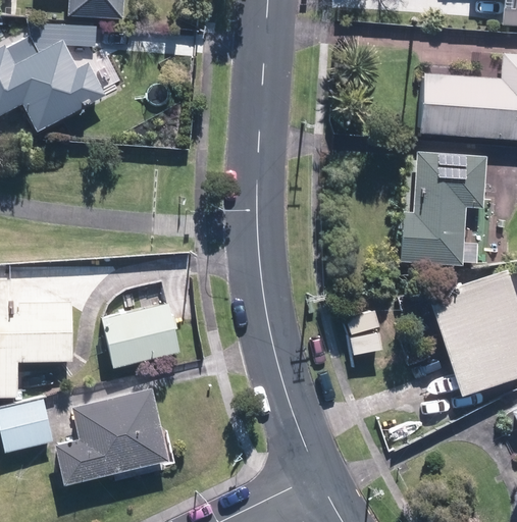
[(123,19),(123,0),(70,0),(70,17),(123,19)]
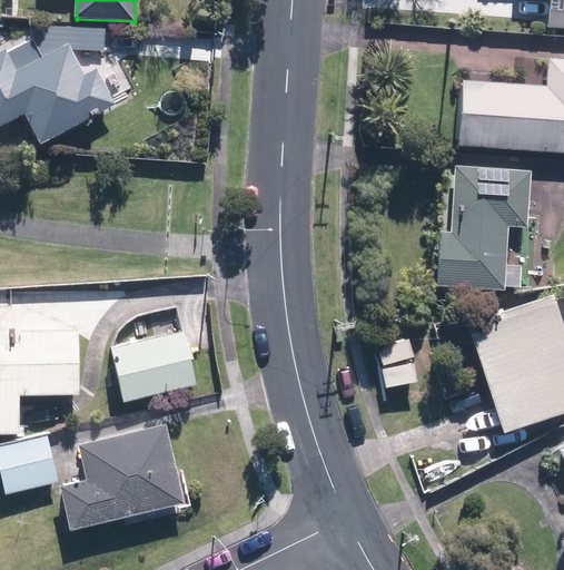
[(563,0),(551,0),(548,29),(563,30),(563,0)]
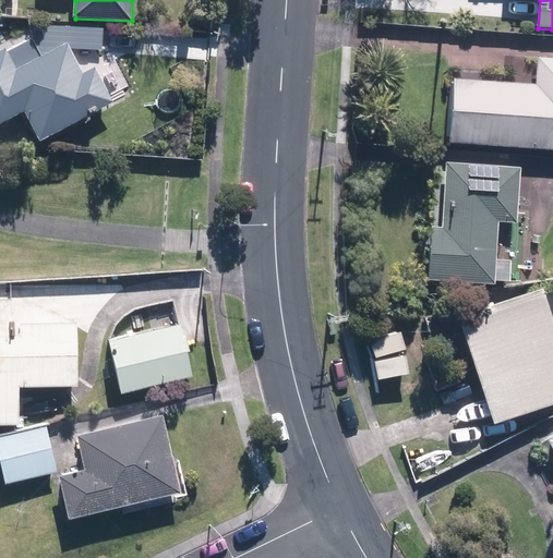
[(0,122),(25,110),(40,140),(111,104),(94,70),(80,77),(64,47),(14,72),(2,50),(0,50),(0,122)]
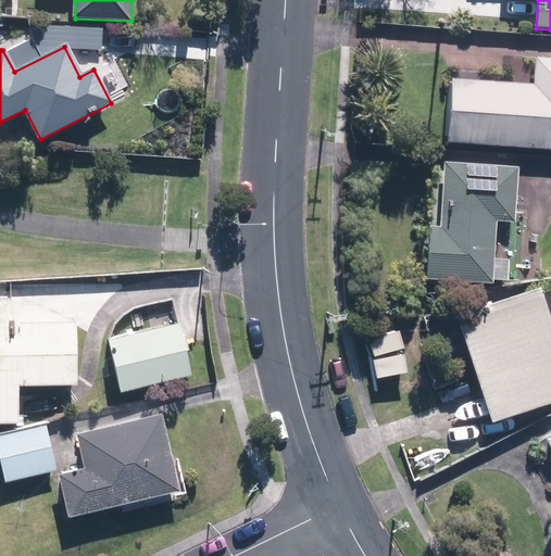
[(450,80),(446,141),(550,149),(550,59),(536,59),(534,87),(450,80)]
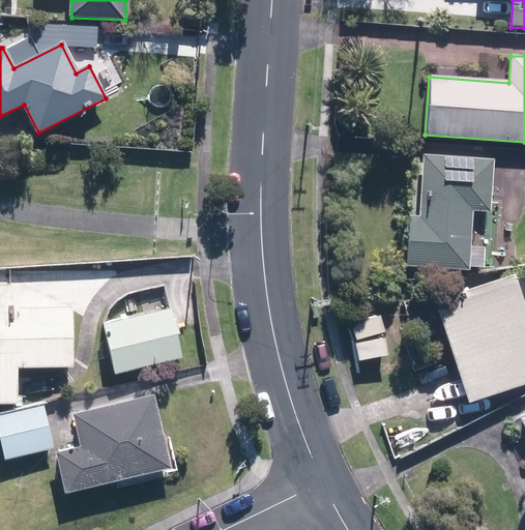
[(493,162),(424,156),(419,218),(411,217),(407,265),(469,269),(473,211),(489,212),(493,162)]
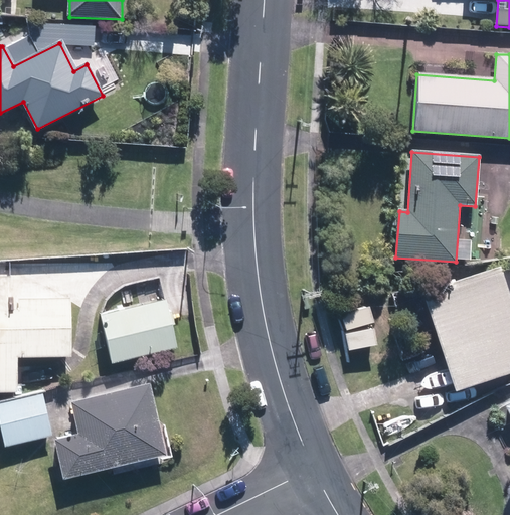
[(498,269),(420,294),(453,391),(509,373),(509,365),(509,272),(500,275),(498,269)]
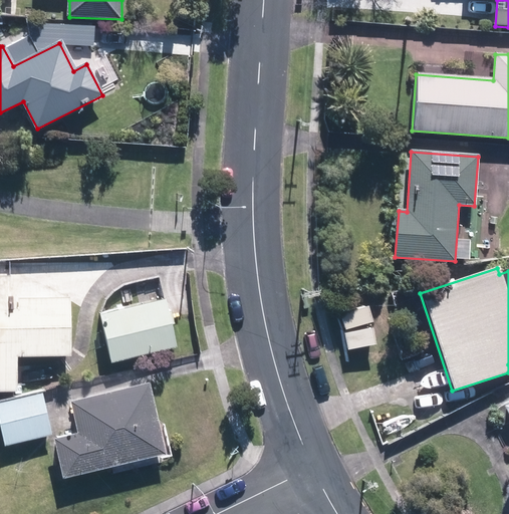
[(12,278),(0,278),(0,392),(18,393),(18,356),(70,356),(70,297),(12,297),(12,278)]
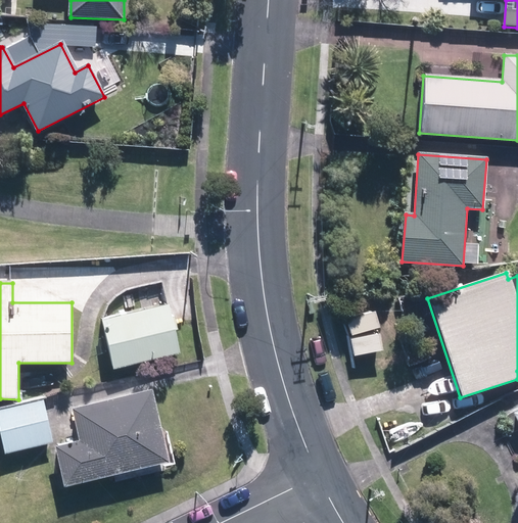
[(169,305),(102,322),(114,369),(180,352),(169,305)]
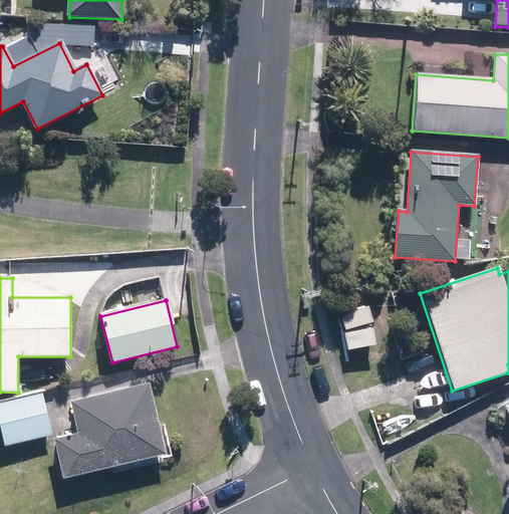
[(54,441),(63,478),(165,454),(149,386),(72,404),(79,435),(54,441)]
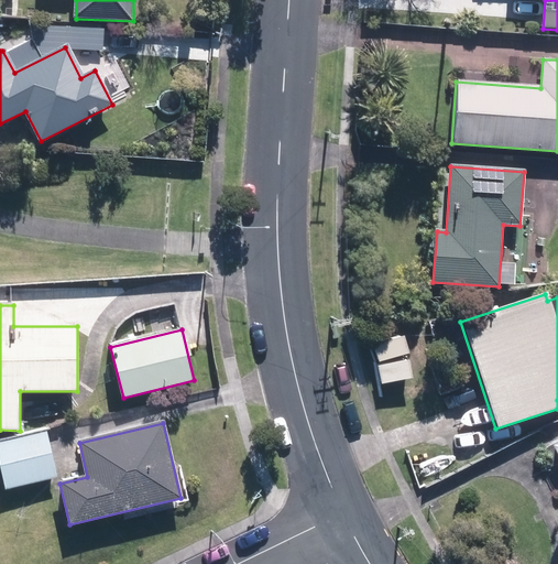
[(45,433),(0,443),(0,461),(7,488),(55,477),(45,433)]
